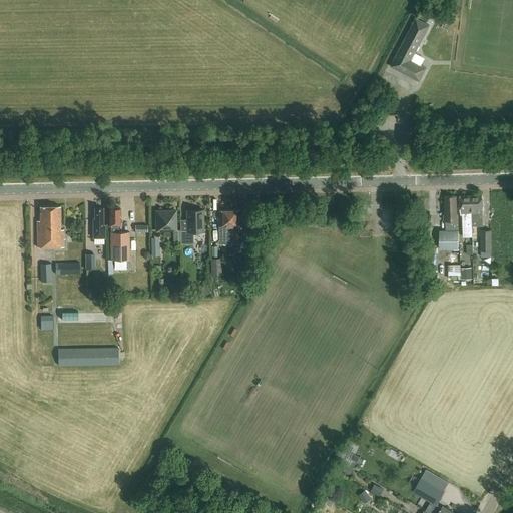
[(439,13),(424,5),(418,16),(433,24),(439,13)]
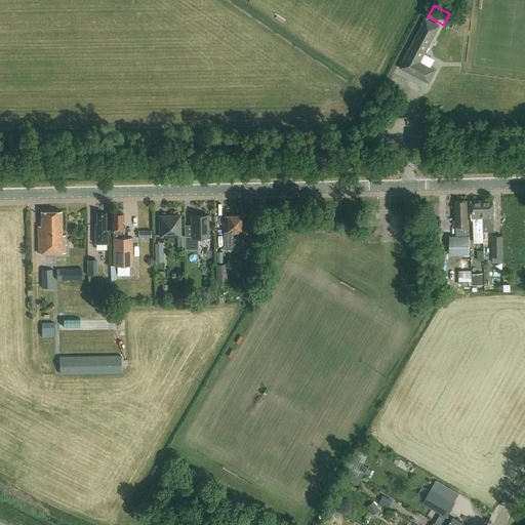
[(400,68),(429,83),(436,70),(420,62),(439,26),(426,18),(400,68)]
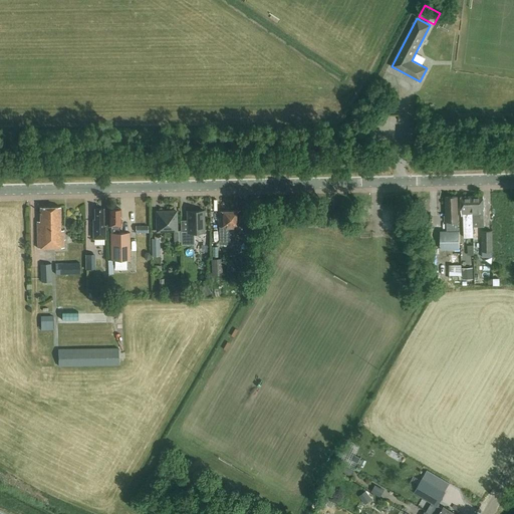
[(473,215),(472,196),(461,197),(462,216),(463,216),(464,238),(474,237),(473,227),(473,215)]
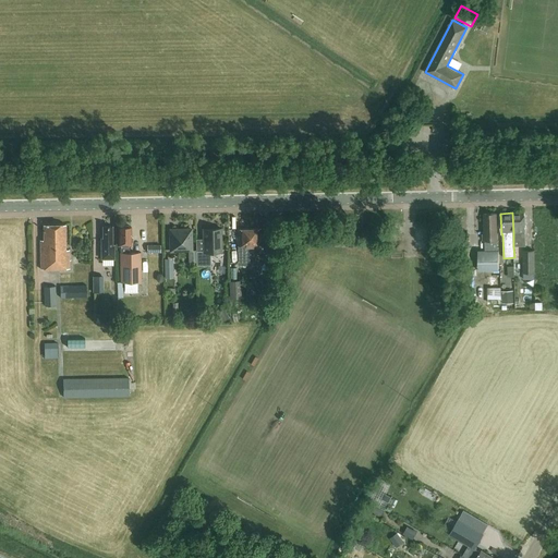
[(524,213),(512,213),(513,233),(513,246),(526,245),(524,213)]
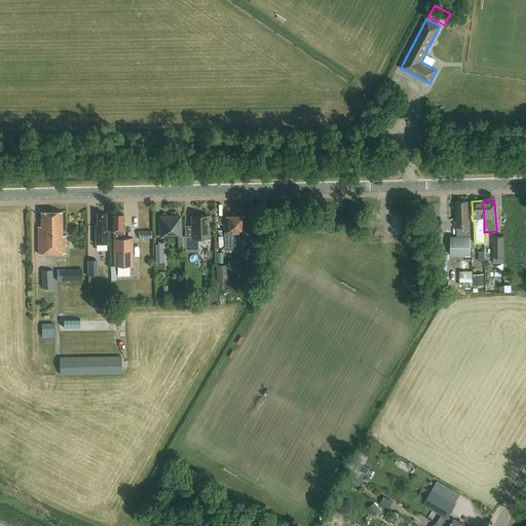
[(457,236),(451,236),(452,255),(471,255),(470,236),(468,236),(467,201),(456,201),(457,236)]
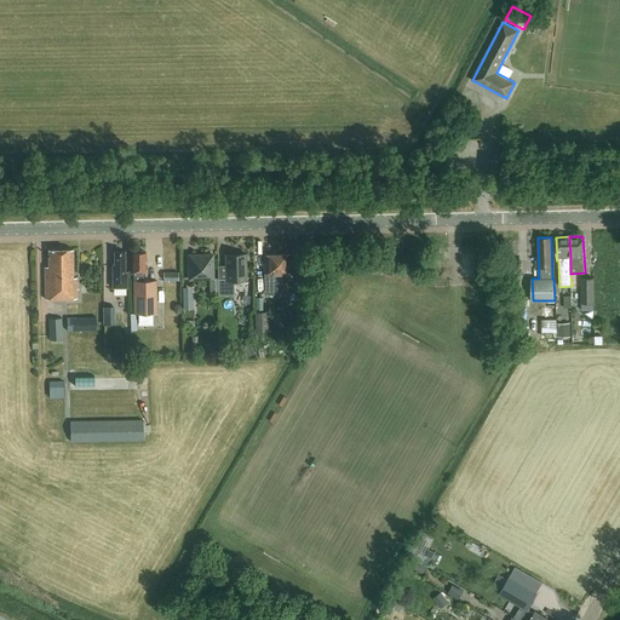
[(73,277),(73,250),(49,250),(49,267),(45,267),(45,299),(76,298),(76,277),(73,277)]
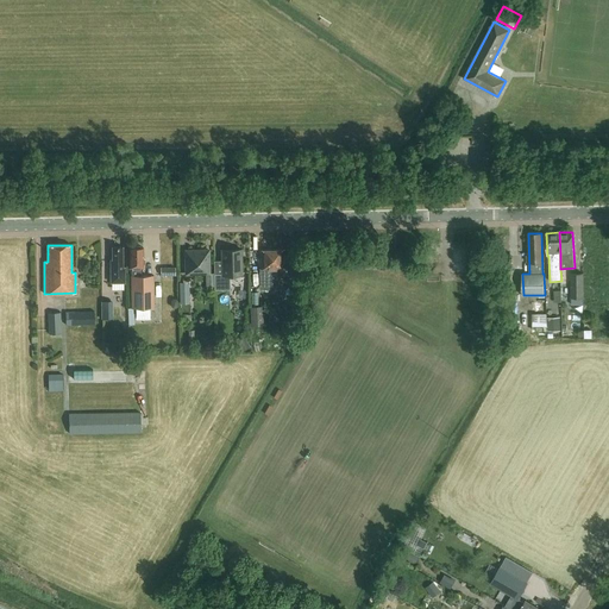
[(111,259),(111,269),(111,283),(125,282),(125,268),(123,268),(123,246),(112,246),(112,259),(111,259)]
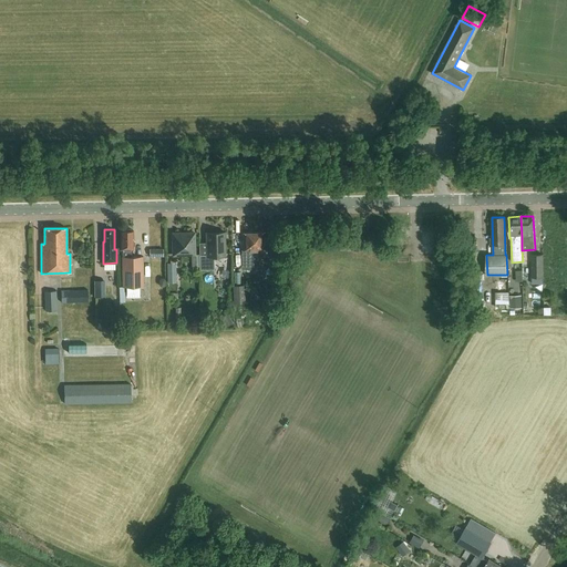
[(123,287),(143,287),(143,256),(132,256),(132,249),(134,249),(134,230),(120,230),(121,249),(123,249),(123,287)]
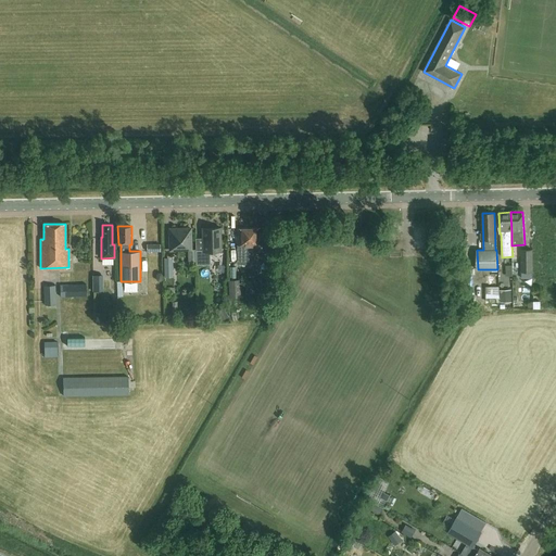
[(254,252),(258,252),(258,227),(239,228),(239,245),(243,245),(243,255),(249,255),(249,261),(254,261),(254,252)]
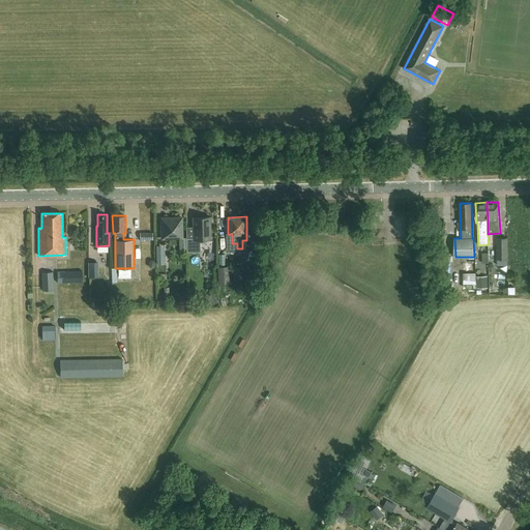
[(162,218),(163,238),(182,238),(181,217),(162,218)]
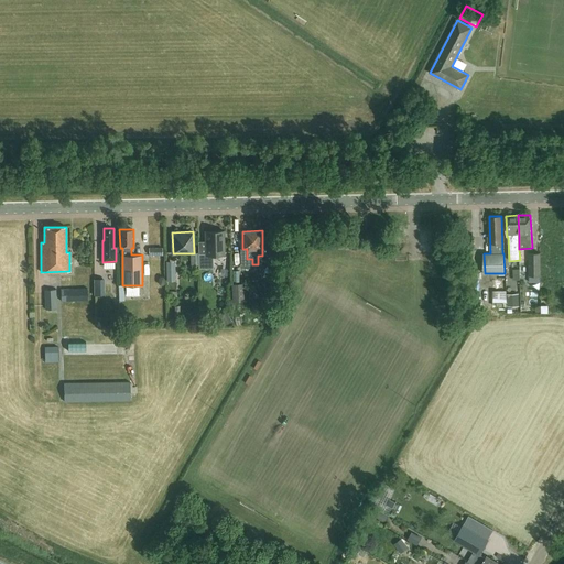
[(205,231),(206,255),(198,255),(199,269),(213,268),(213,255),(225,255),(224,231),(205,231)]
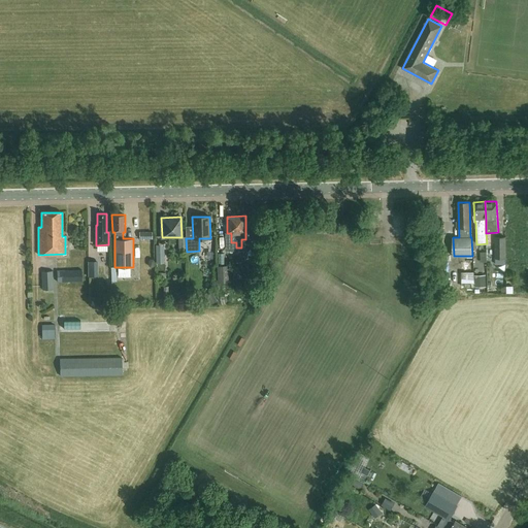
[(505,236),(495,237),(495,258),(506,258),(505,236)]
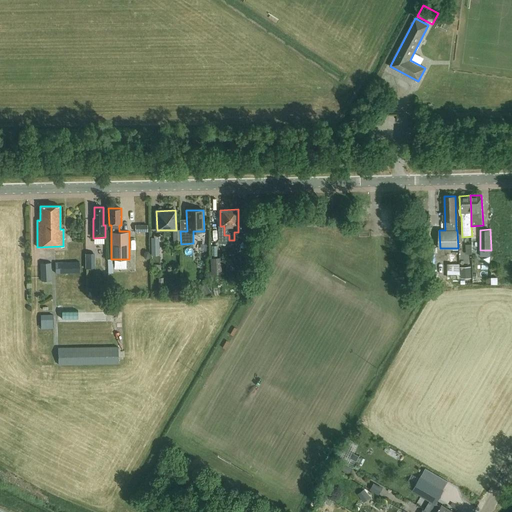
[(163,256),(163,241),(154,241),(154,256),(163,256)]
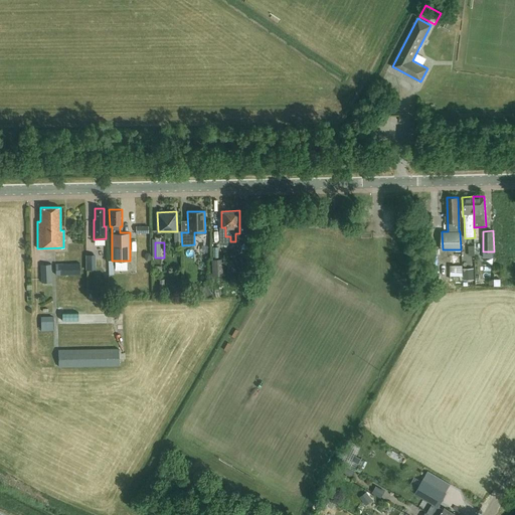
[(478,243),(466,243),(467,255),(479,255),(478,243)]
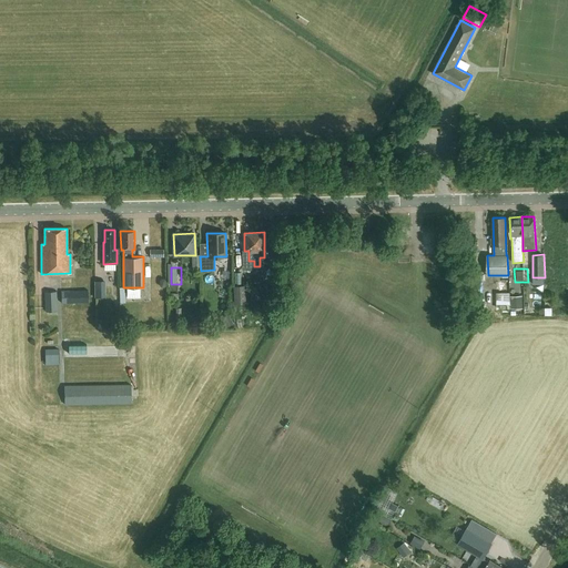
[(72,291),(72,279),(61,279),(61,303),(89,303),(88,291),(72,291)]
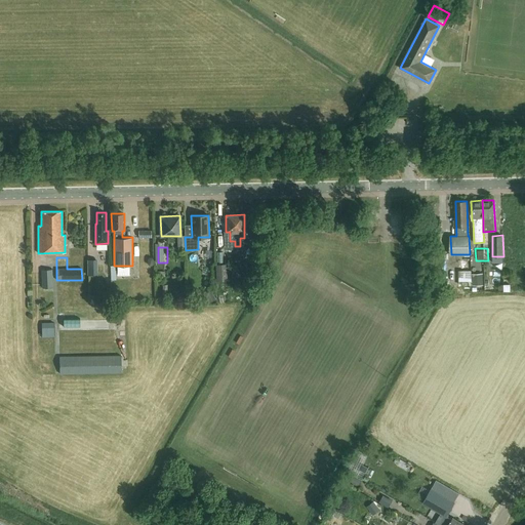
[(92,257),(92,259),(87,259),(87,275),(97,275),(96,259),(95,259),(94,257),(92,257)]
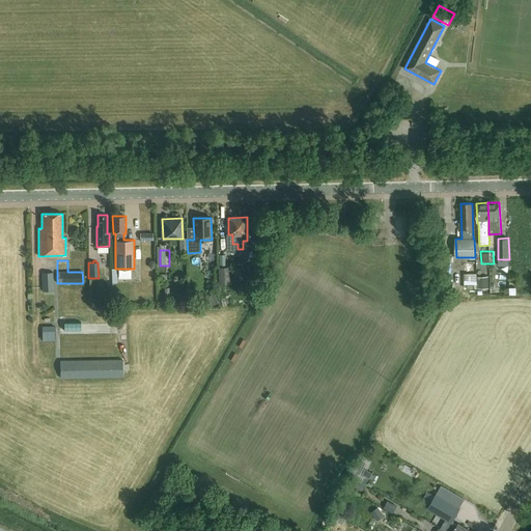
[(222,282),(233,282),(232,264),(221,264),(222,282)]
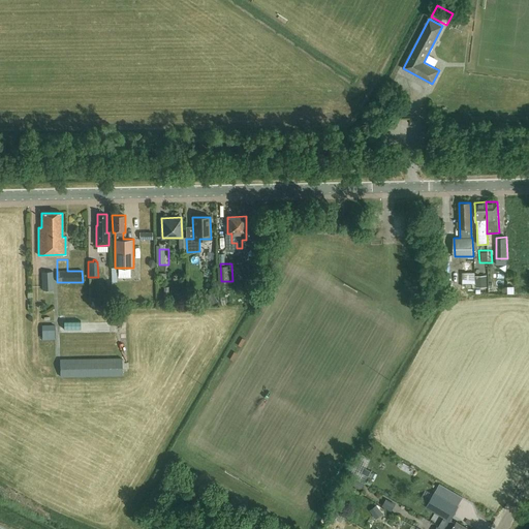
[(53,271),(41,272),(42,290),(54,289),(53,271)]
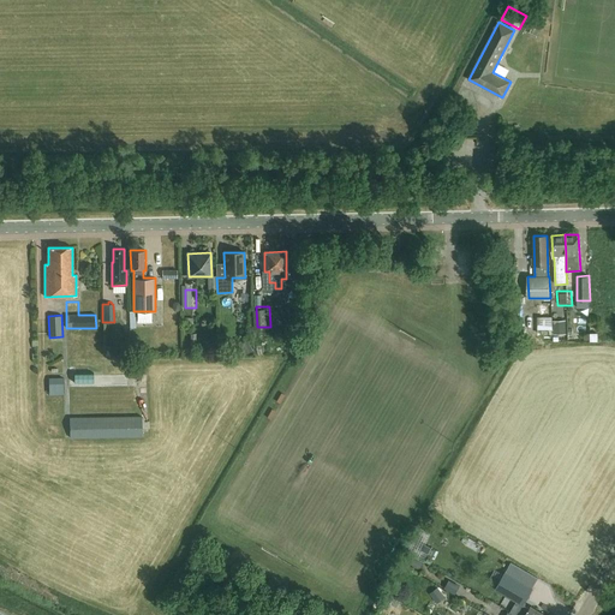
[(537,317),(537,332),(553,330),(553,322),(551,316),(537,317)]
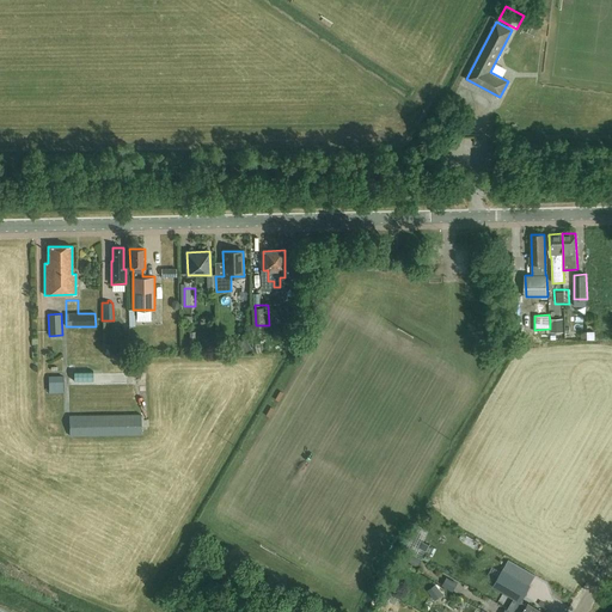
[(563,320),(550,320),(550,329),(550,334),(563,334),(563,320)]
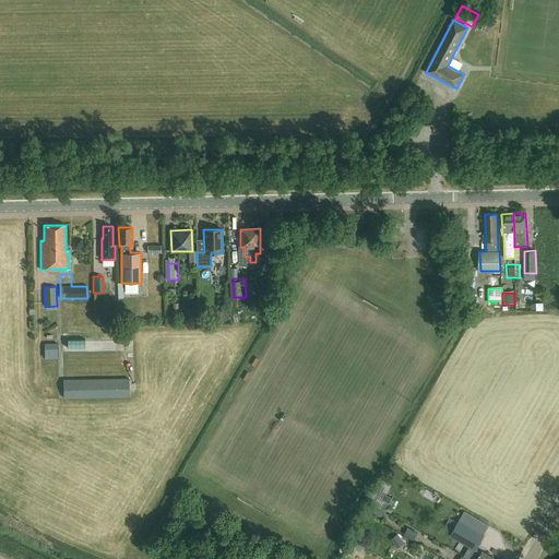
[(44,343),(44,358),(58,358),(58,343),(44,343)]
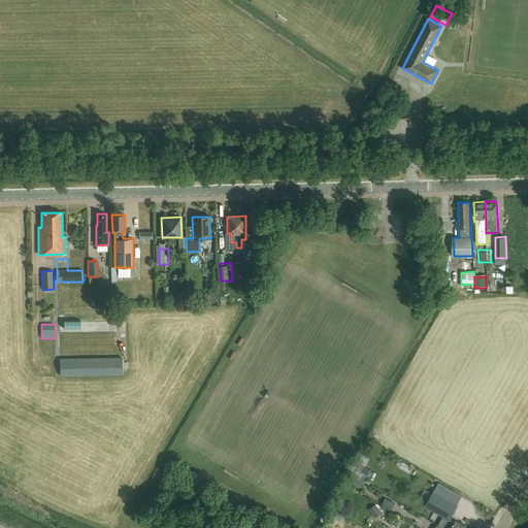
[(60,375),(122,374),(122,358),(60,359),(60,375)]
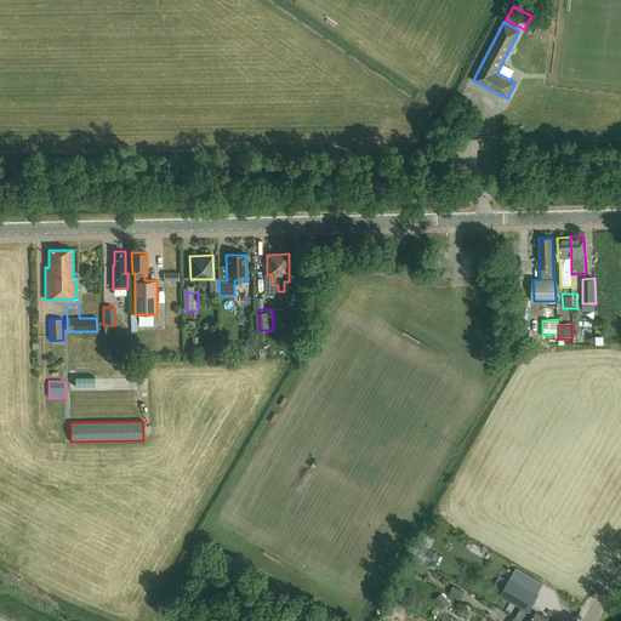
[(500,594),(528,610),(537,593),(510,577),(500,594)]
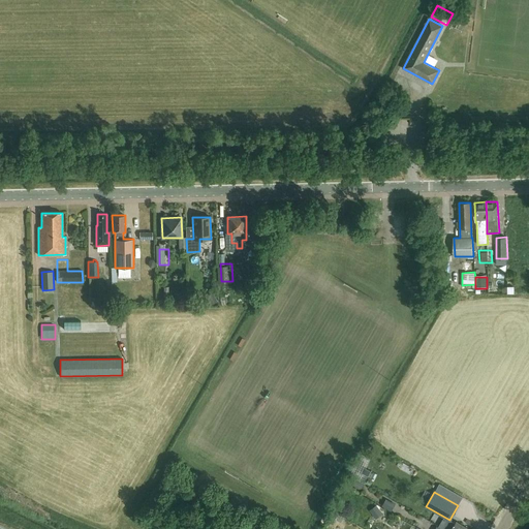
[(385,499),(382,506),(392,511),(395,504),(385,499)]
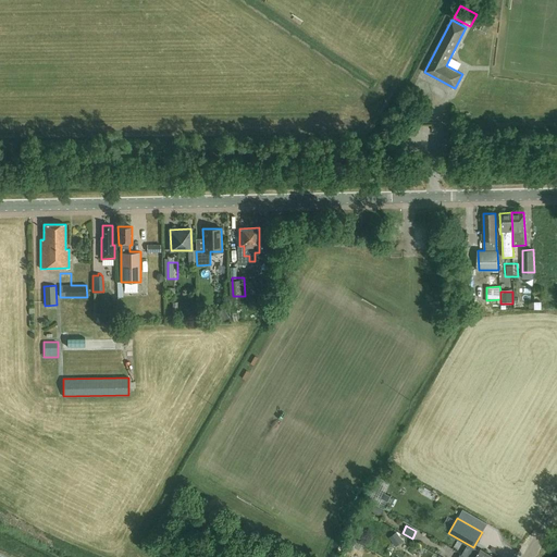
[(388,537),(396,546),(403,542),(396,532),(388,537)]
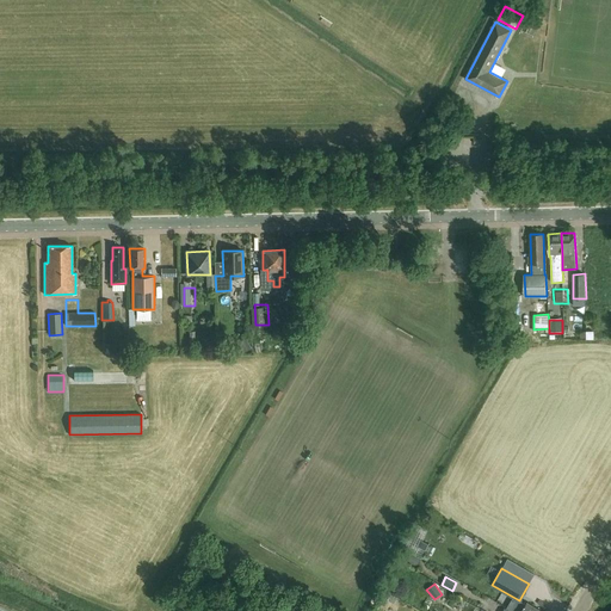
All buildings are outlined.
